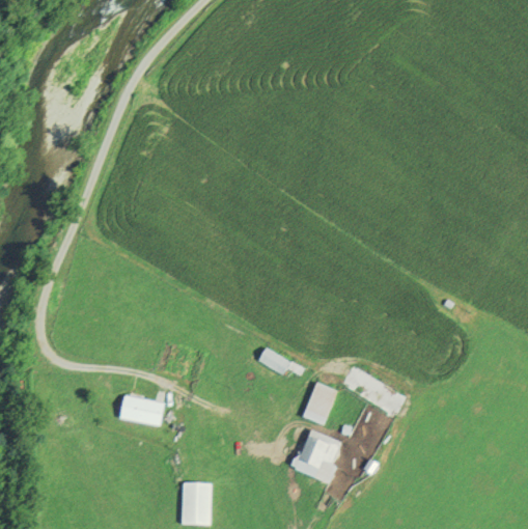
[(257,360),(267,345),(290,361),(281,374),(257,360)]
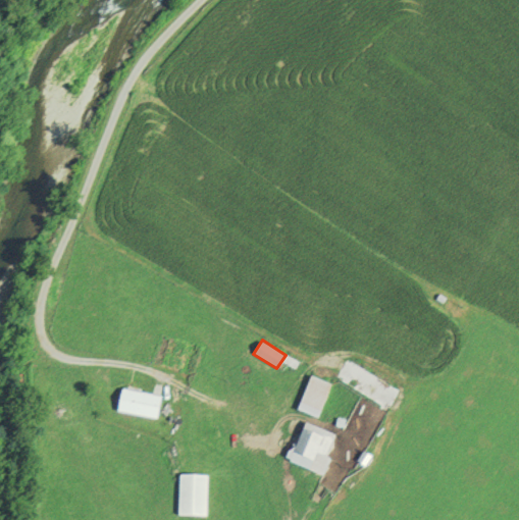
[(298,408),(311,373),(331,381),(318,416),(298,408)]
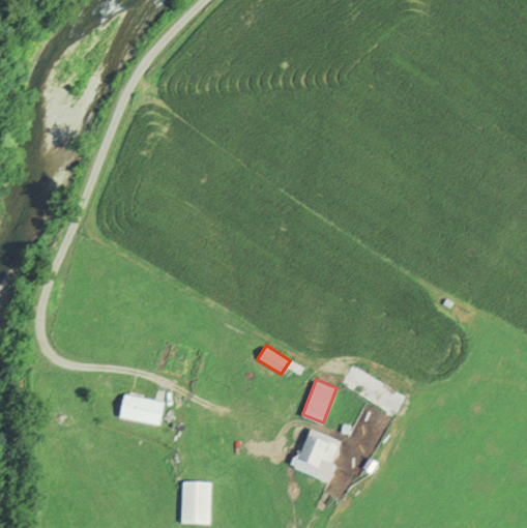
[(120,418),(125,394),(165,403),(159,428),(120,418)]
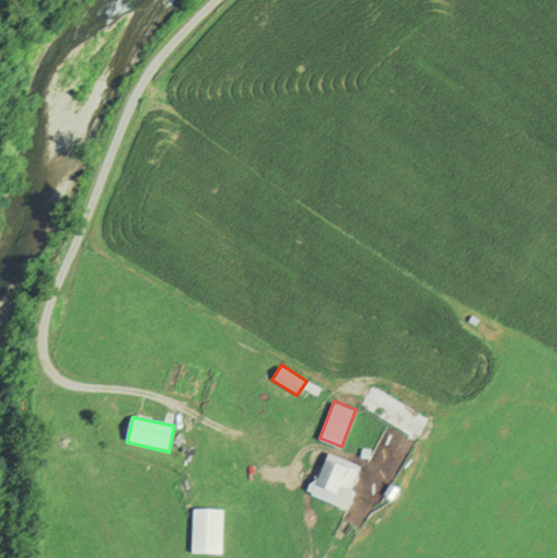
[(327,452),(361,465),(345,506),(312,492),(327,452)]
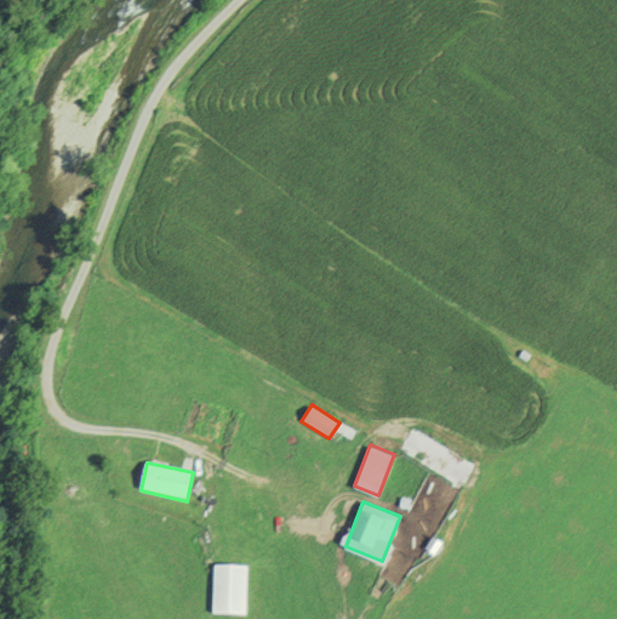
[(246,615),(212,615),(212,566),(247,566),(246,615)]
